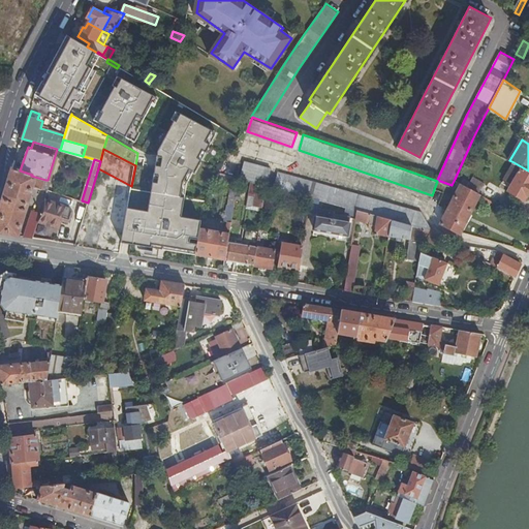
[(245,160),(241,177),(259,182),(268,184),(272,167),(245,160)]
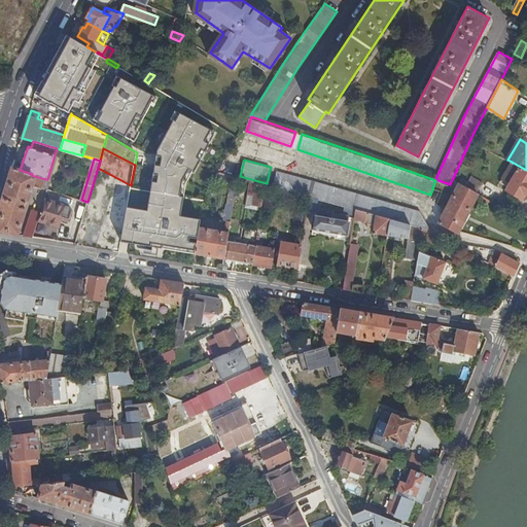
[(526,170),(512,162),(503,176),(512,181),(506,189),(522,199),(526,189),(526,170)]
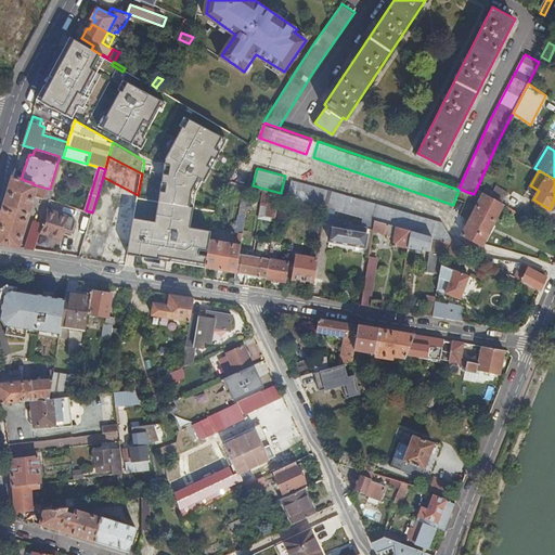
[(0,242),(1,244),(20,246),(33,202),(48,206),(50,199),(46,198),(35,195),(36,189),(33,188),(33,184),(34,183),(21,179),(13,177),(0,220),(0,242)]
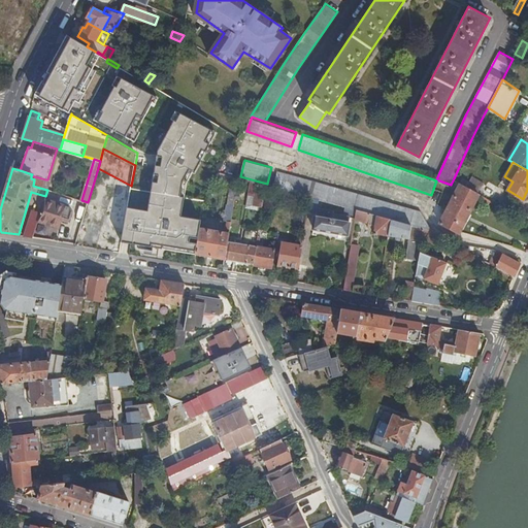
[(220,170),(213,179),(229,183),(229,178),(233,179),(225,220),(228,221),(227,227),(231,228),(234,203),(239,179),(239,176),(220,170)]
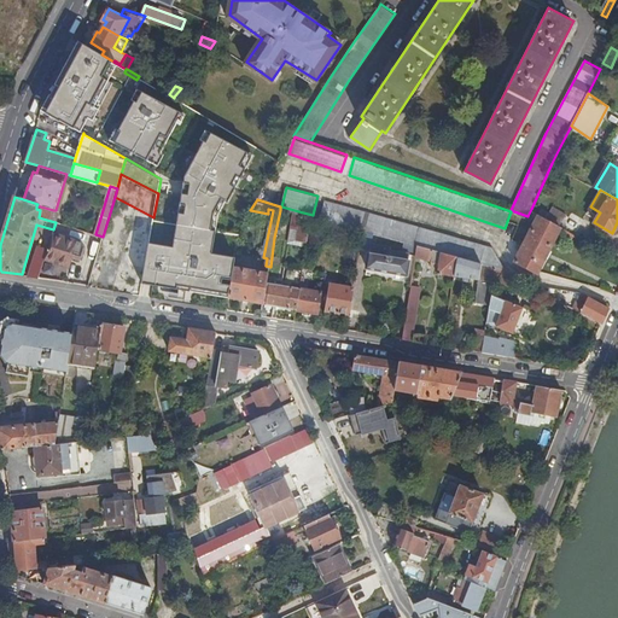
[(406,242),(418,244),(458,256),(481,263),(487,244),(339,202),(333,221),(360,228),(363,229),(406,242)]
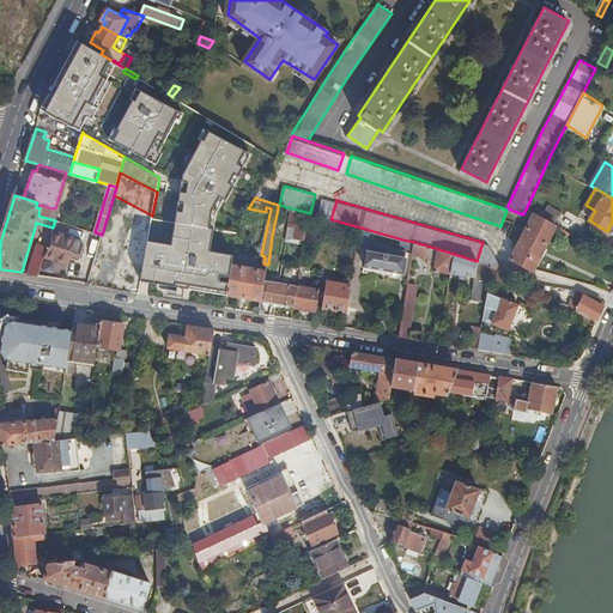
[(38,216),(50,219),(53,208),(36,204),(36,207),(40,208),(38,216)]
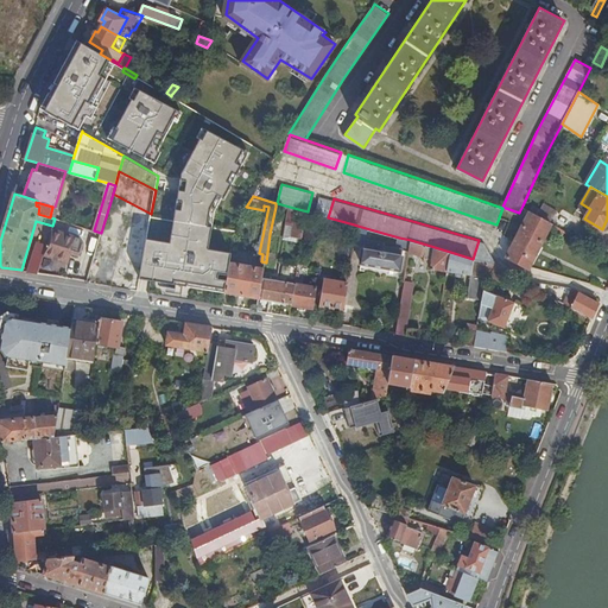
[(530,210),(550,221),(557,210),(544,202),(540,208),(533,204),(530,210)]
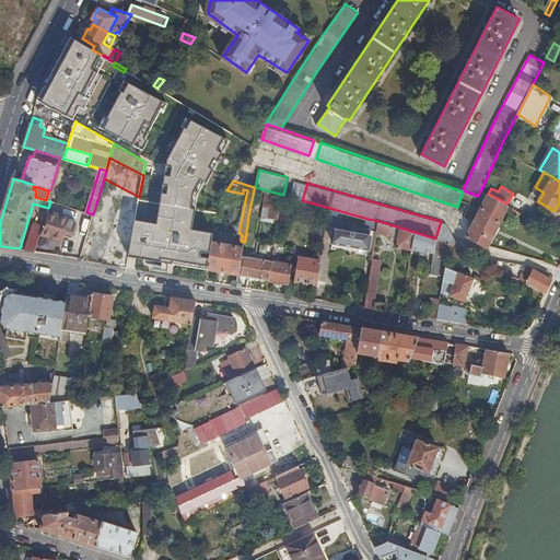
[(254,190),(248,216),(256,216),(260,191),(254,190)]
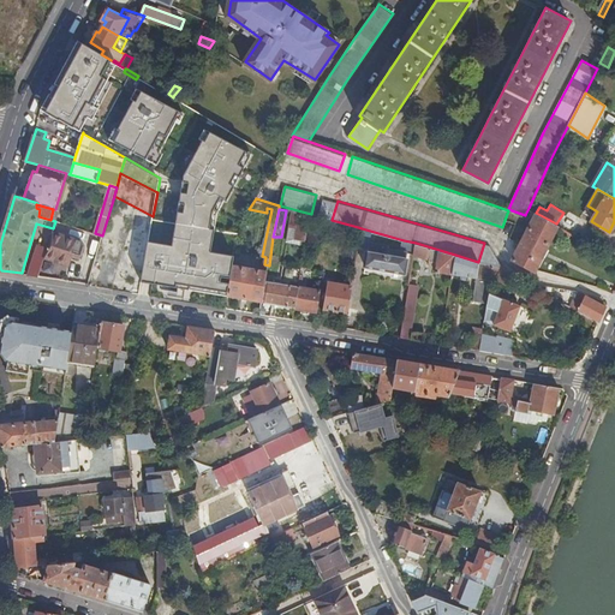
[(297,239),(306,240),(311,214),(302,212),(297,239)]
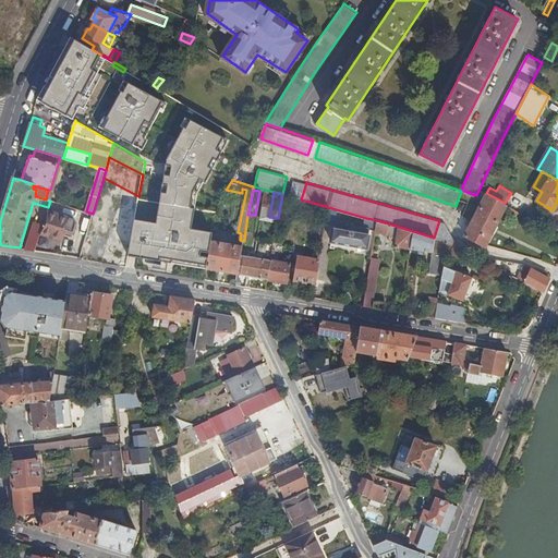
[(493,229),(506,204),(505,203),(486,193),(483,192),(482,195),(483,195),(481,198),(484,199),(465,235),(485,246),(494,230),(493,229)]
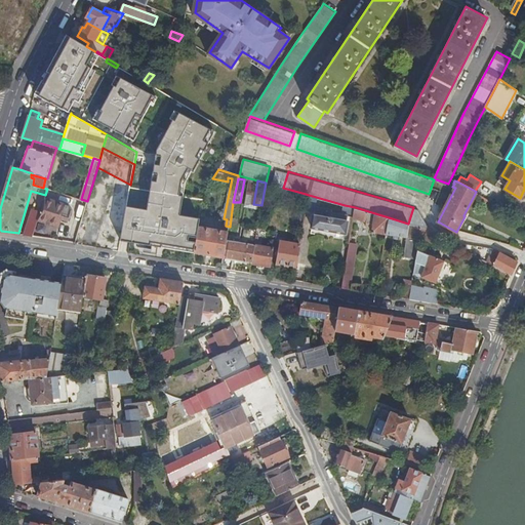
[(109,225),(123,227),(127,200),(128,197),(122,196),(115,195),(113,200),(109,225)]
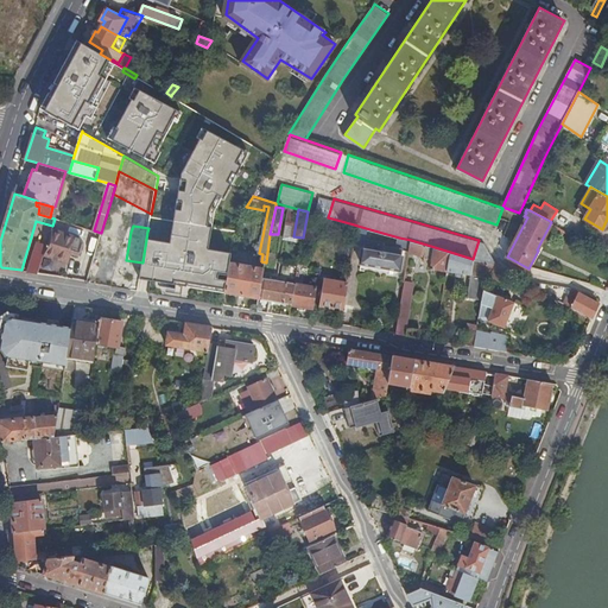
[(78,236),(52,229),(48,245),(45,254),(68,260),(70,249),(80,252),(83,241),(78,236)]
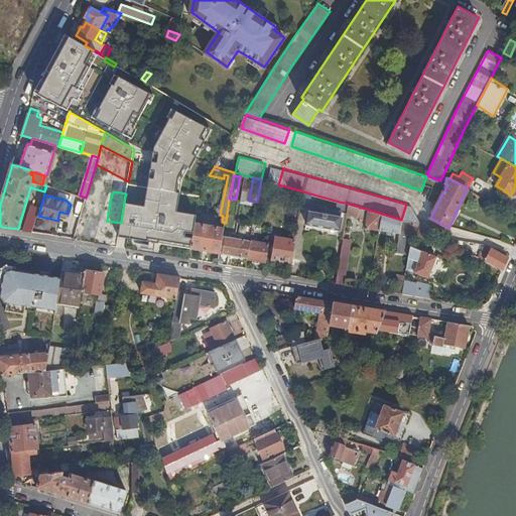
[(343,212),(348,213),(349,204),(339,202),(338,210),(327,208),(327,207),(310,204),(306,222),(340,228),(343,212)]
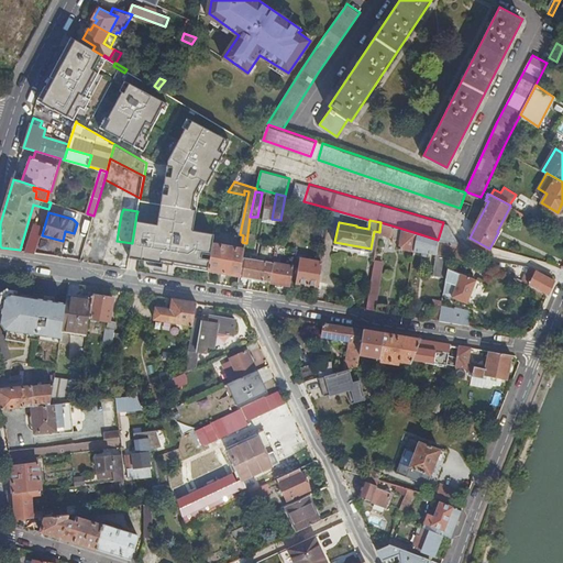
[(381,222),(379,232),(392,235),(393,229),(395,230),(394,236),(400,240),(399,247),(415,250),(417,233),(381,222)]
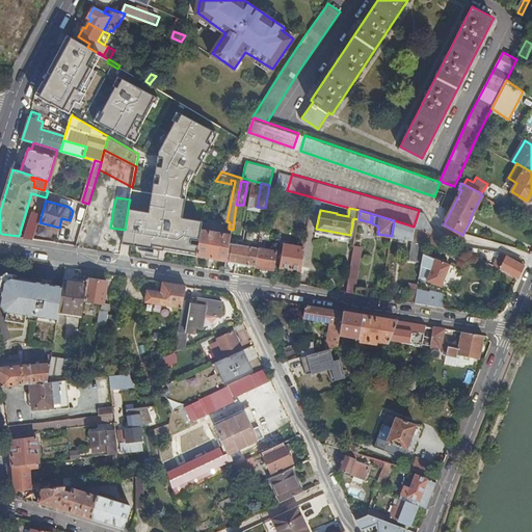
[(32,211),(24,238),(33,239),(40,222),(42,214),(32,211)]
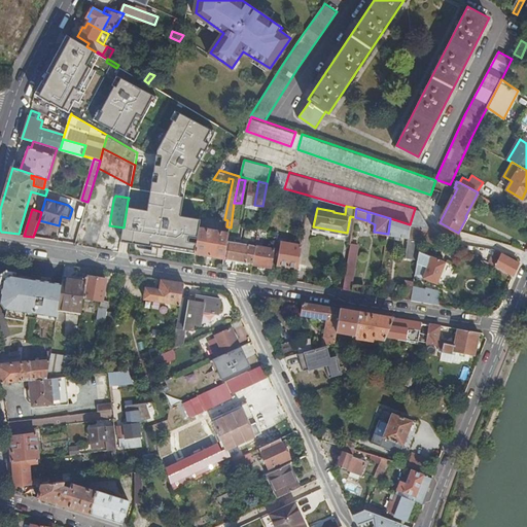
[(390,218),(388,234),(409,237),(407,245),(420,247),(423,231),(423,227),(410,224),(390,218)]
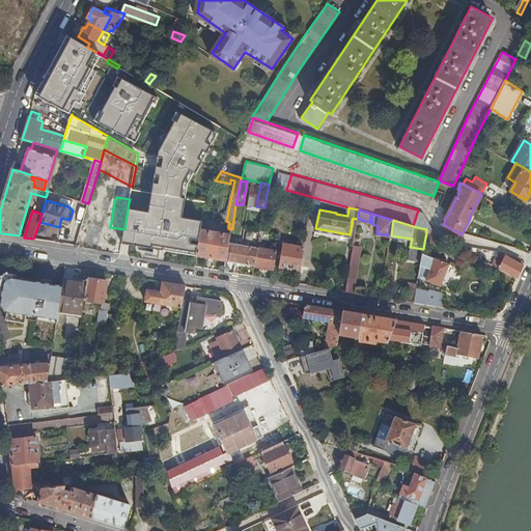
[(202,227),(197,255),(227,260),(230,243),(231,233),(202,227)]
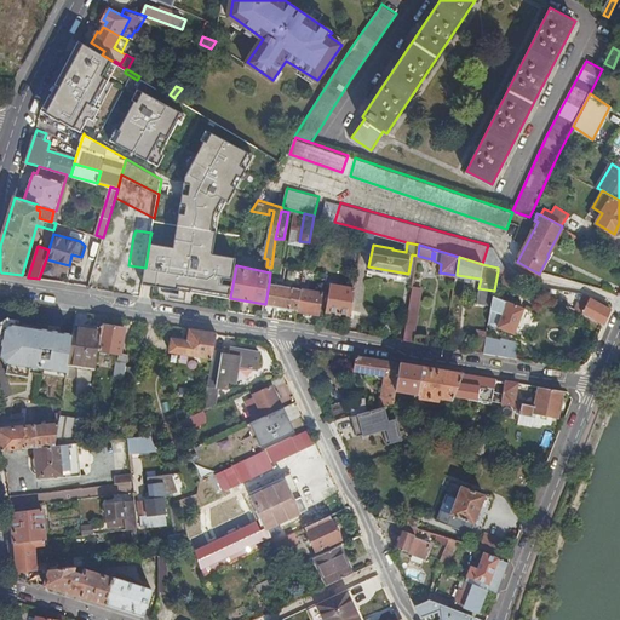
[(498,268),(498,271),(505,274),(504,275),(517,282),(520,277),(509,270),(498,268)]
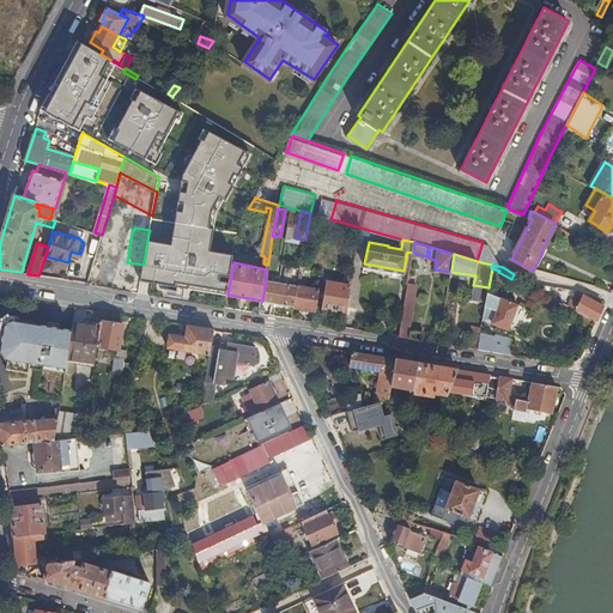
[(323,307),(346,310),(353,273),(349,272),(346,284),(328,280),(323,307)]
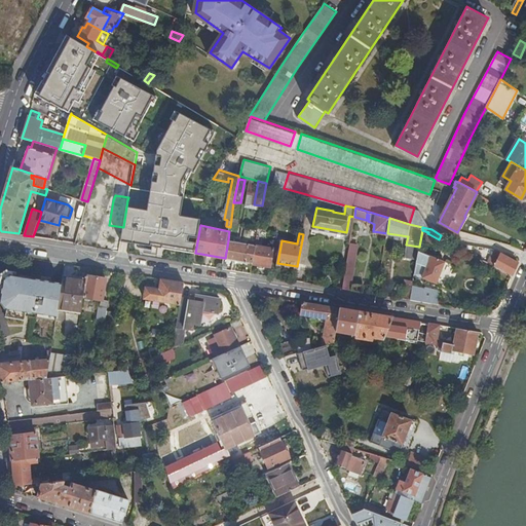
[(439,239),(427,233),(425,237),(437,243),(439,239)]
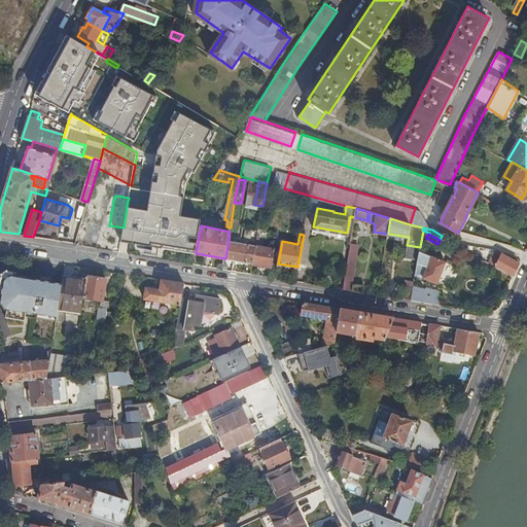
[(229,241),(225,258),(253,262),(256,245),(229,241)]
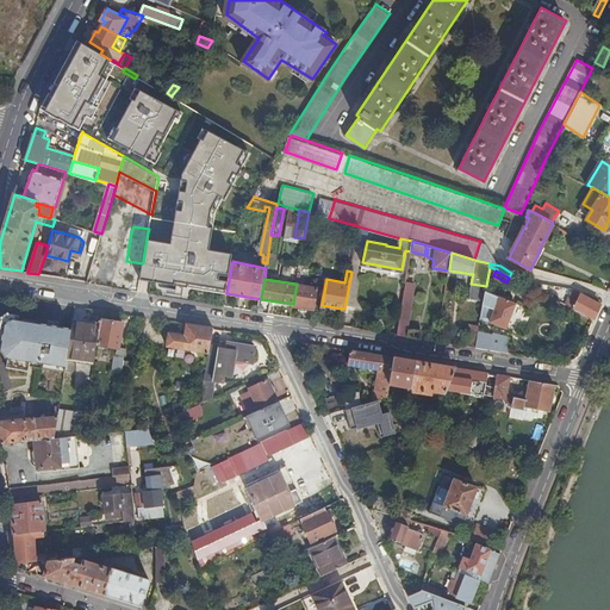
[(399,319),(397,334),(406,335),(415,281),(406,279),(399,319)]
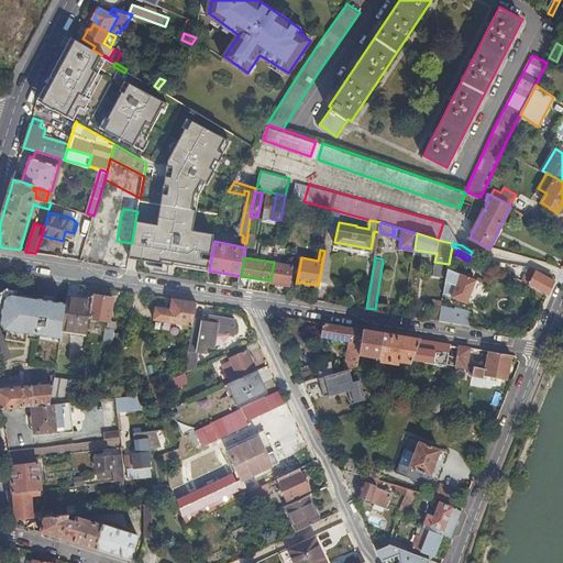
[(274,262),(271,280),(291,285),(295,265),(274,262)]
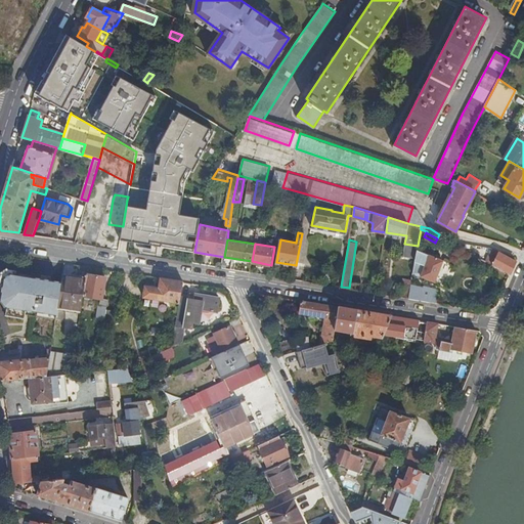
[(487,260),(511,273),(516,260),(492,248),(487,260)]
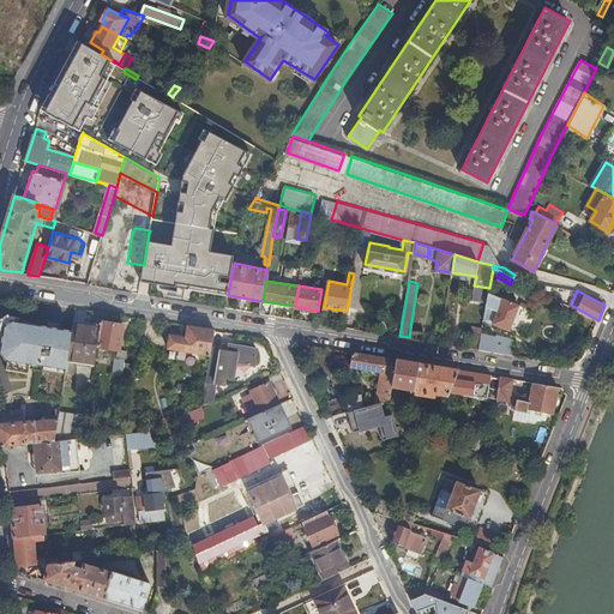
[(487,304),(485,319),(510,330),(519,305),(493,294),(492,304),(487,304)]
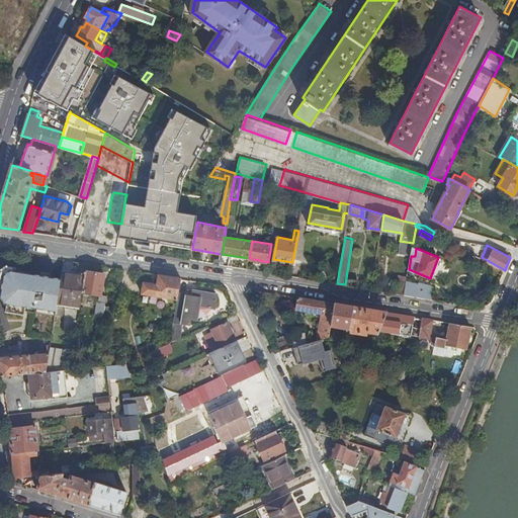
[(86,263),(80,262),(78,274),(85,275),(85,270),(86,263)]
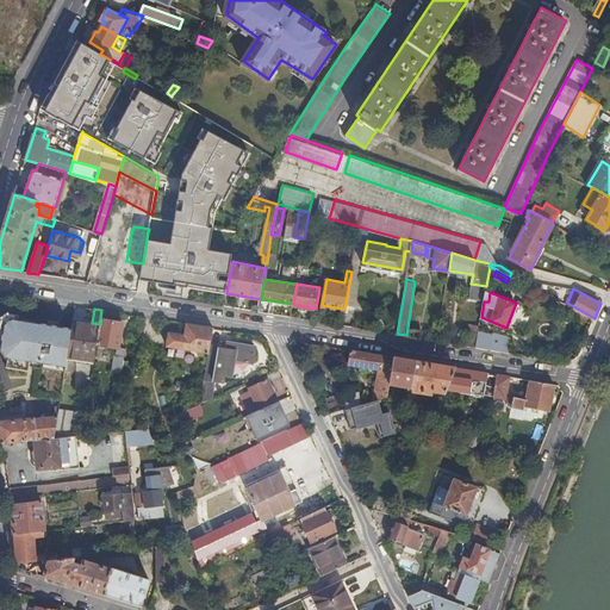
[(100,324),(99,325),(97,344),(119,348),(123,323),(100,318),(100,324)]
